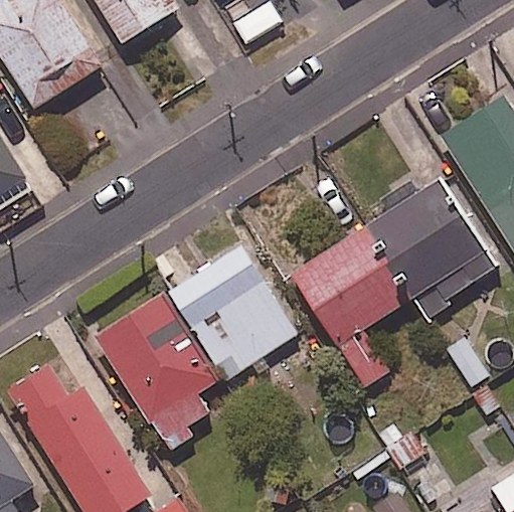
[(106,63),(66,0),(0,0),(0,50),(35,108),(106,63)]
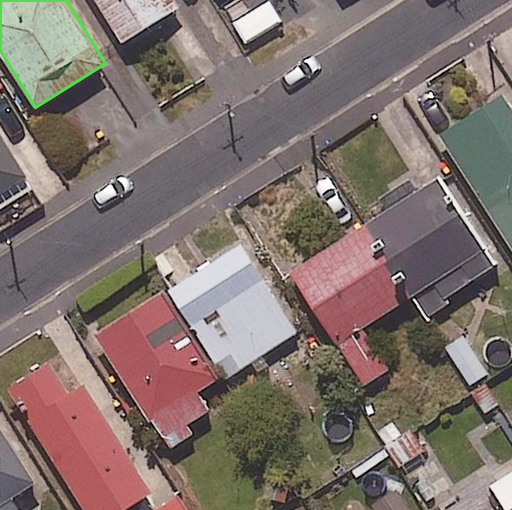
[(91,0),(117,43),(176,8),(171,0),(91,0)]
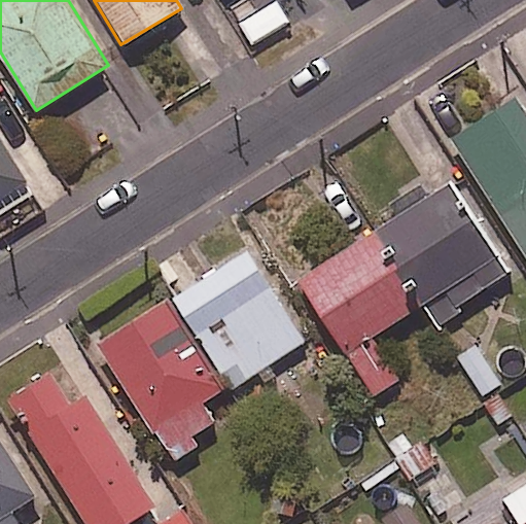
[(228,0),(240,19),(269,0),(228,0)]
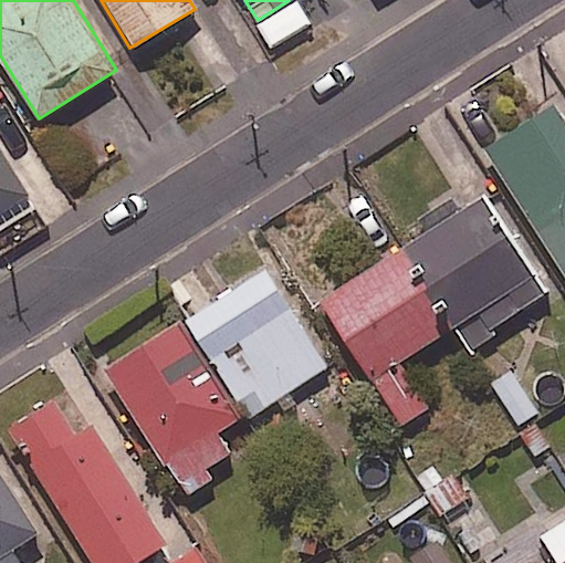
[(564,122),(554,105),(483,150),(564,277),(564,122)]
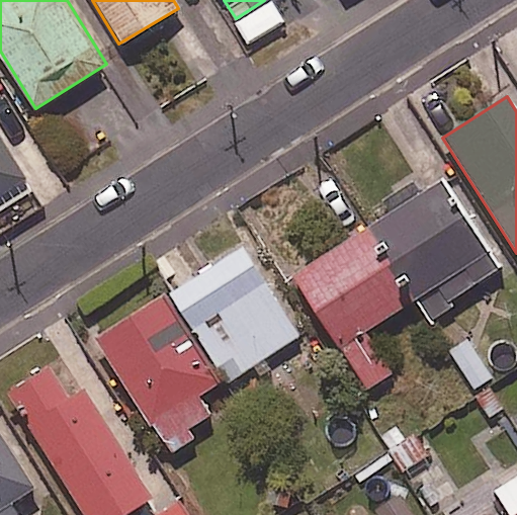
[(0,204),(35,184),(0,124),(0,204)]
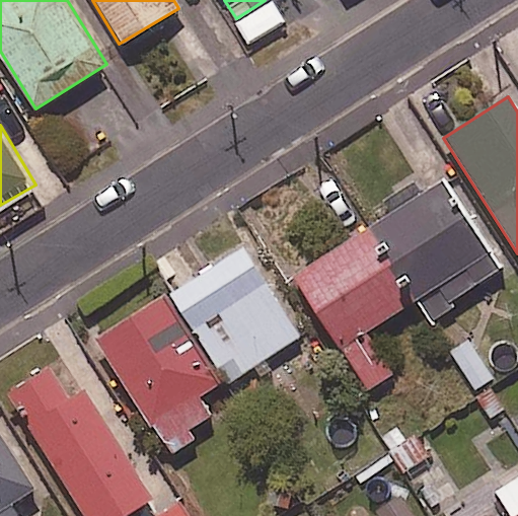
[(368,226),(416,299),(427,316),(500,270),(437,173),(402,196),(405,202),(368,226)]
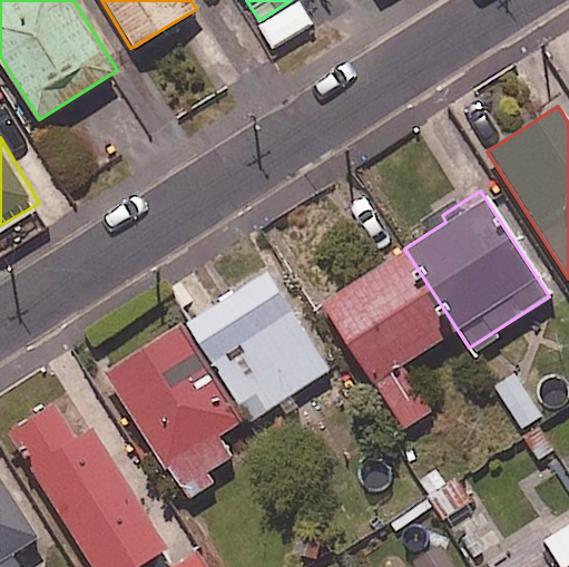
[(457,329),(404,248),(321,304),(402,430),(431,411),(400,365),(457,329)]
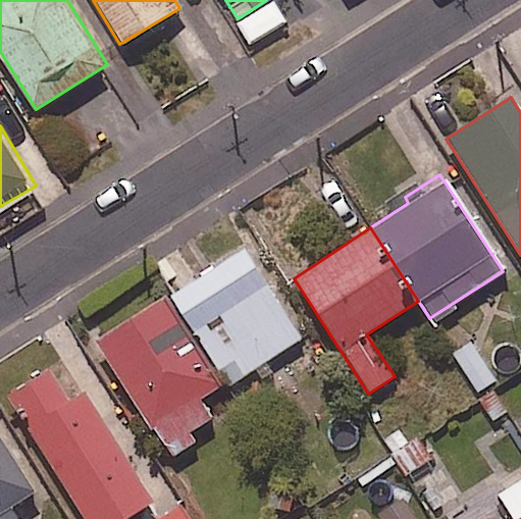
[(301,341),(243,250),(170,296),(228,386),(301,341)]
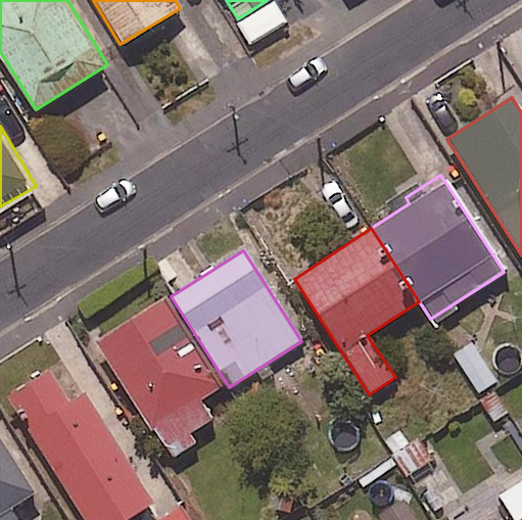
[(221,385),(160,295),(93,341),(168,453),(214,422),(198,400),(221,385)]
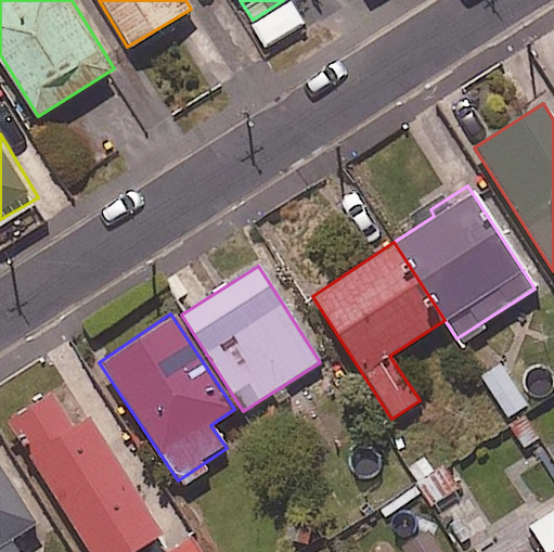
[(73,428),(52,396),(10,423),(90,551),(132,551),(162,534),(88,419),(73,428)]
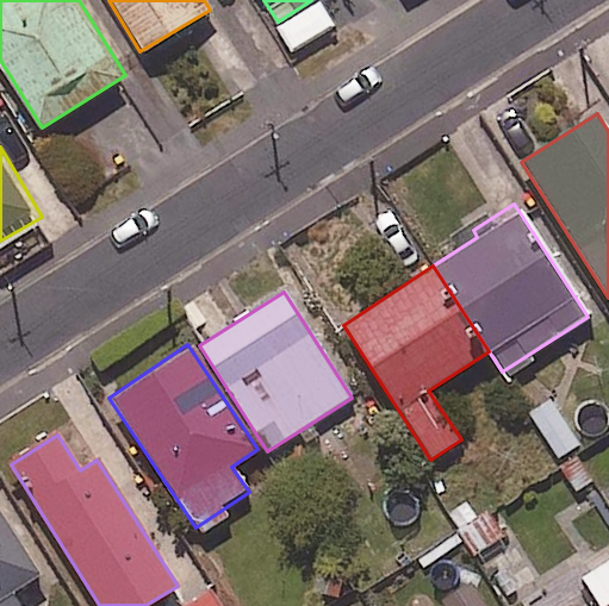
[(61,605),(66,603),(0,491),(0,605),(61,605)]
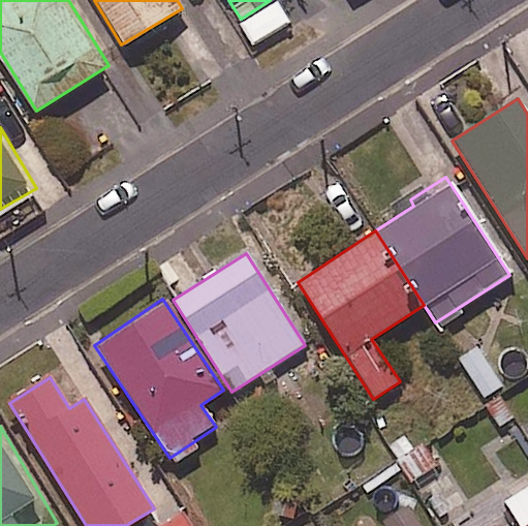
[(414,433),(390,449),(412,483),(436,466),(414,433)]
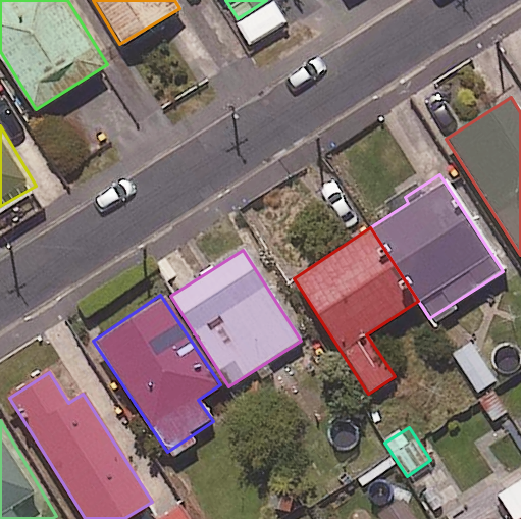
[(520,481),(462,518),(520,518),(520,481)]
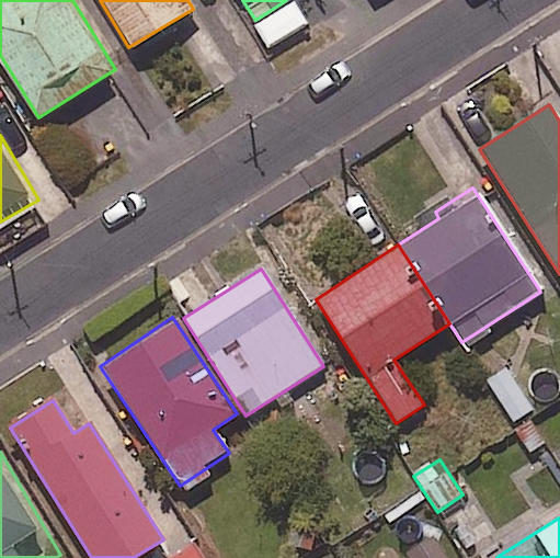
[(203,557),(193,543),(170,557),(203,557)]
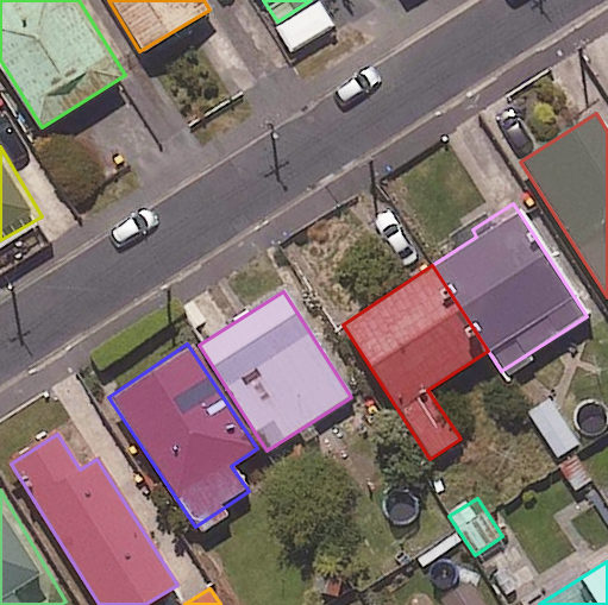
All buildings are outlined.
